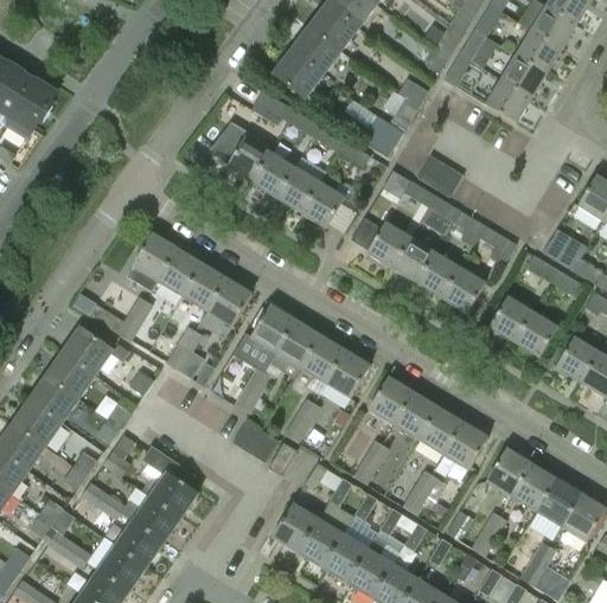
[(328,0),(326,4),(358,29),(376,5),(370,0),(328,0)]
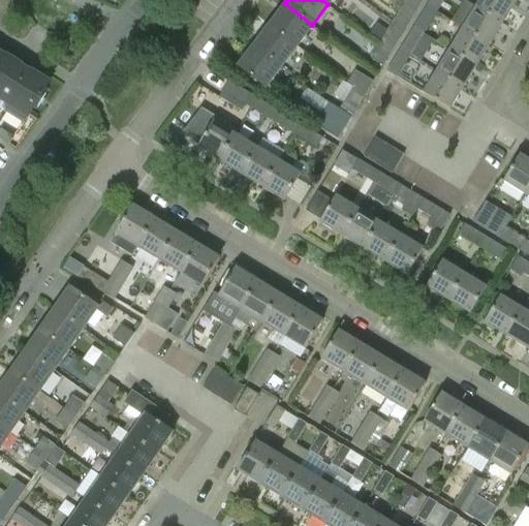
[(417,6),(407,0),(404,0),(397,12),(409,20),(417,6)]
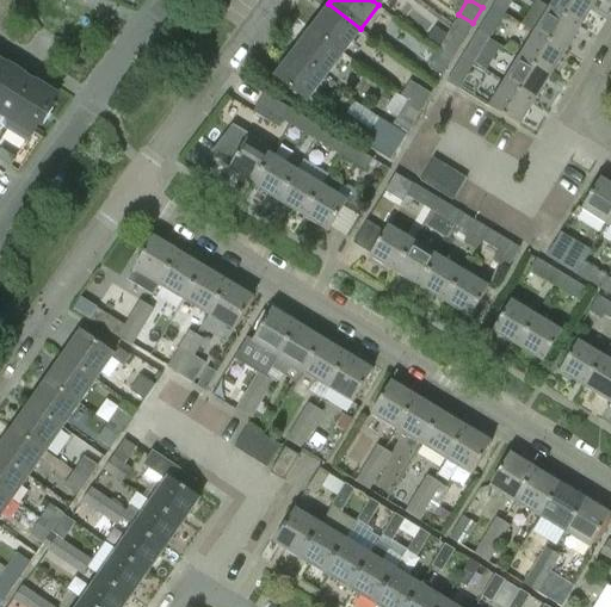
[(494,0),(492,5),(504,12),(511,0),(494,0)]
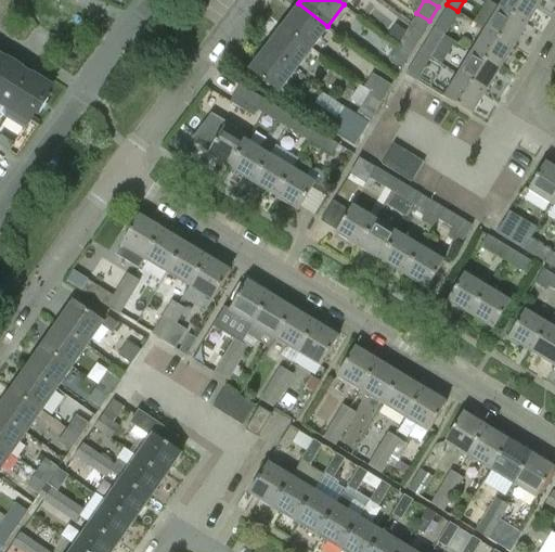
[(501,0),(500,3),(528,21),(540,0),(501,0)]
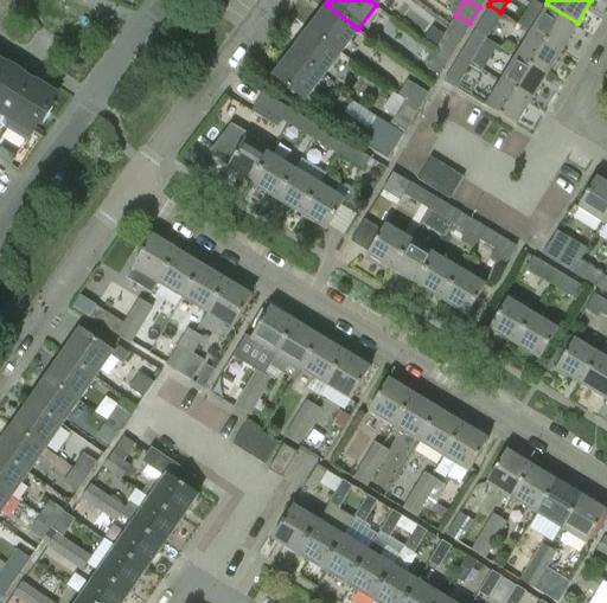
[(326,4),(308,26),(340,51),(358,29),(326,4)]
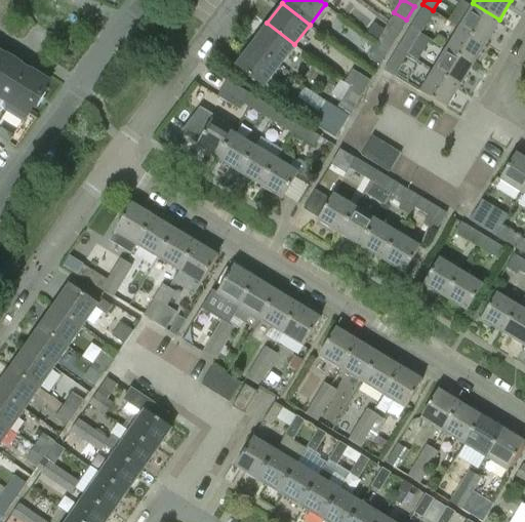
[(473,3),(459,25),(486,41),(499,19),(473,3)]
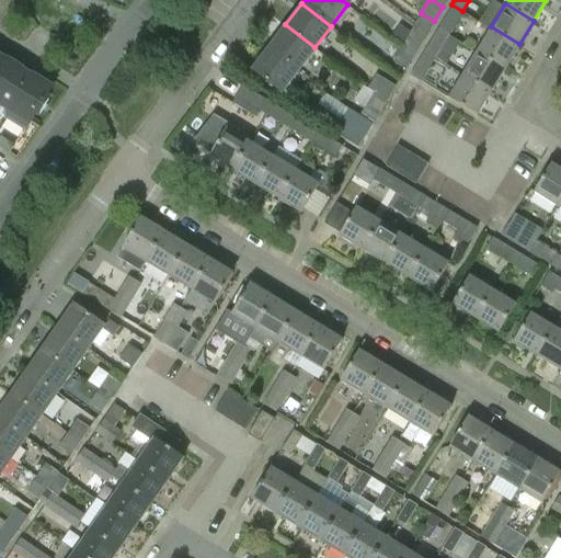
[(449,33),(458,19),(446,12),(438,26),(449,33)]
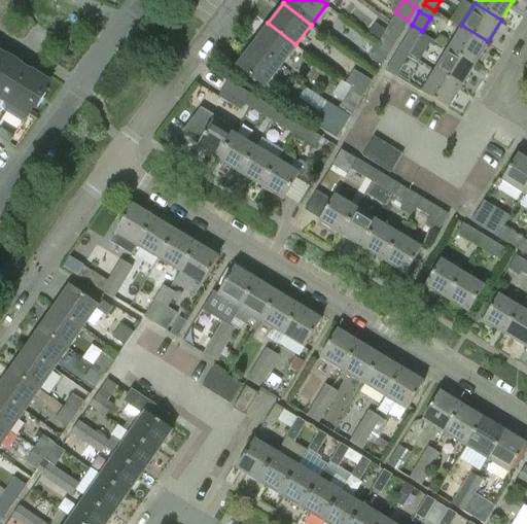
[(382,34),(394,41),(402,28),(390,21),(382,34)]
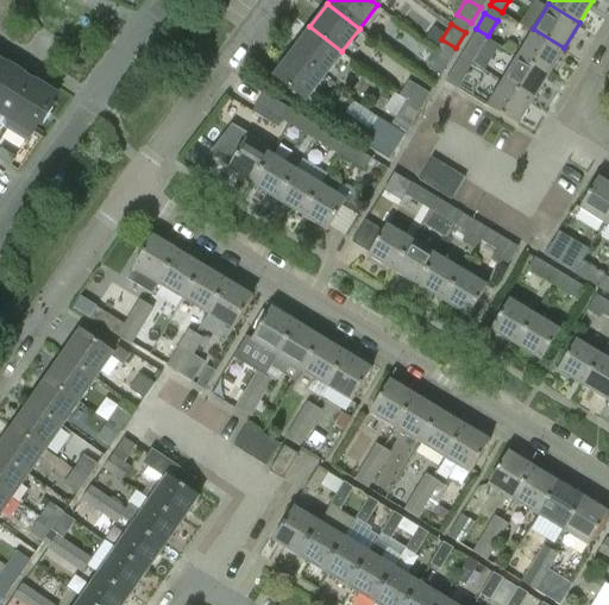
[(309,26),(292,50),(324,75),(341,51),(309,26)]
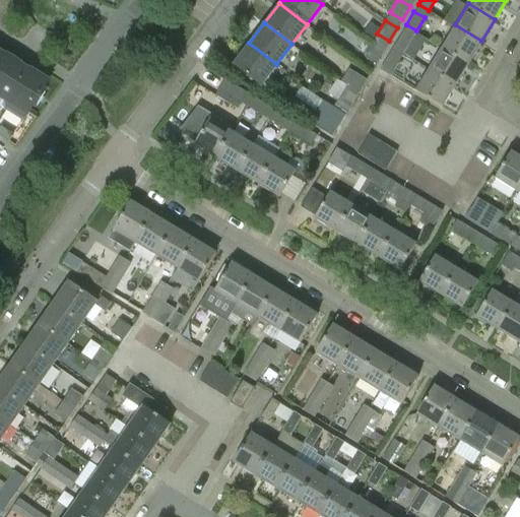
[(481,41),(455,24),(442,46),(468,62),(481,41)]
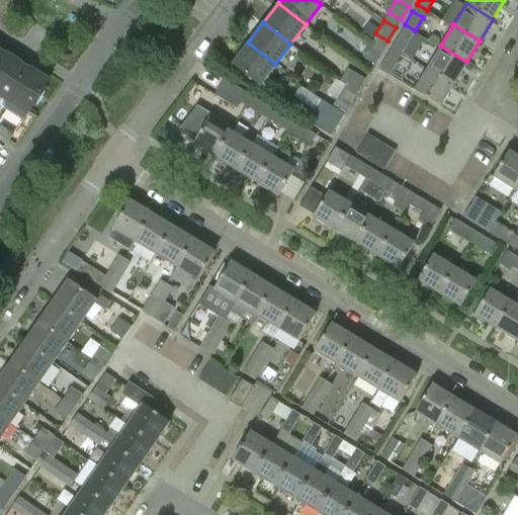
[(402,52),(410,38),(400,32),(392,46),(402,52)]
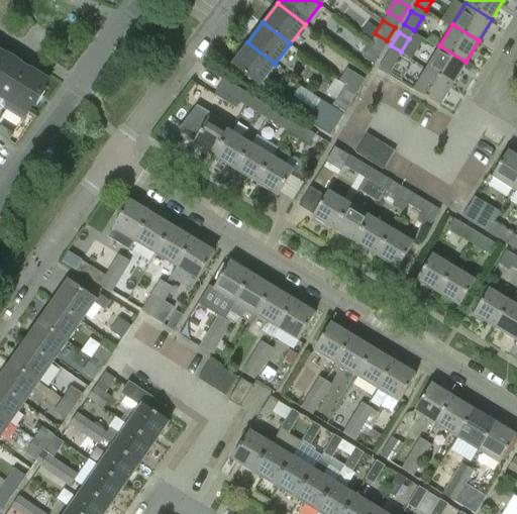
[(375,62),(382,49),(370,41),(363,54),(375,62)]
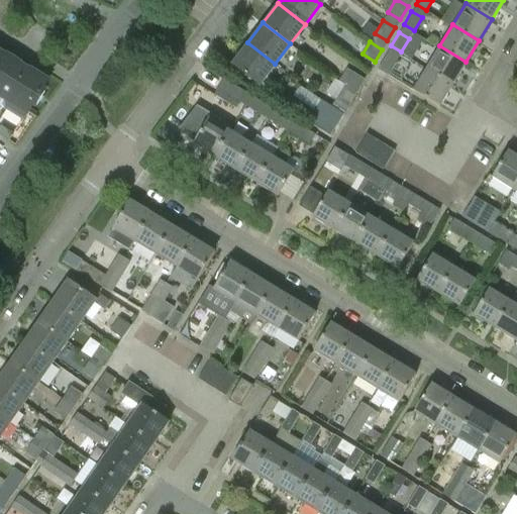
[(275,64),(247,42),(232,63),(260,84),(275,64)]
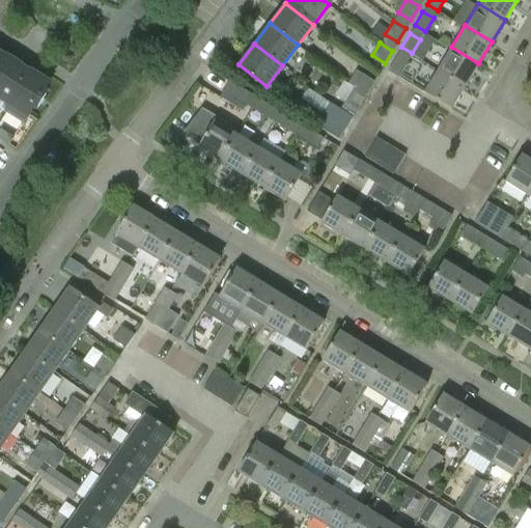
[(451,47),(438,68),(465,85),(478,63),(451,47)]
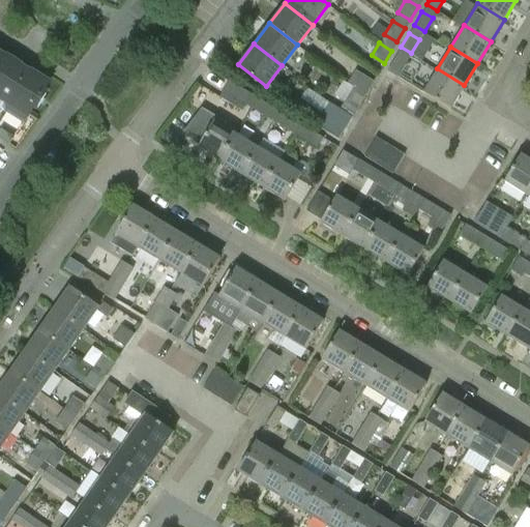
[(0,81),(15,59),(0,50),(0,81)]
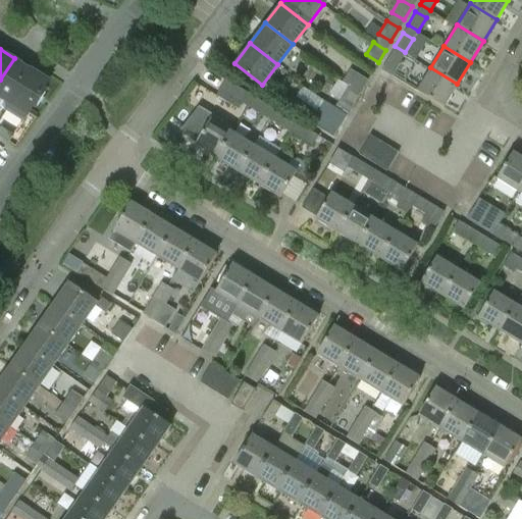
[(392,74),(400,61),(389,54),(381,67),(392,74)]
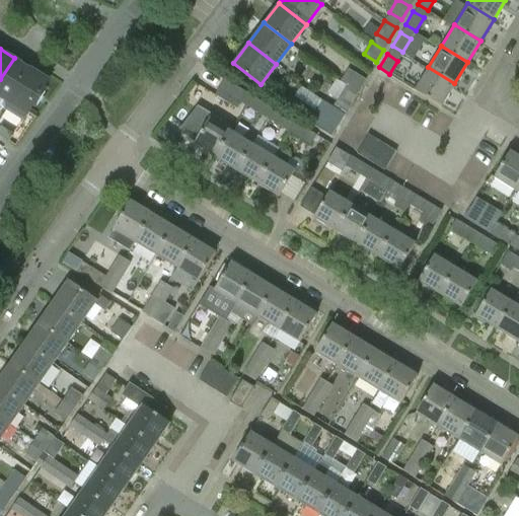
[(30,68),(14,58),(0,79),(0,93),(9,99),(10,100),(30,68)]
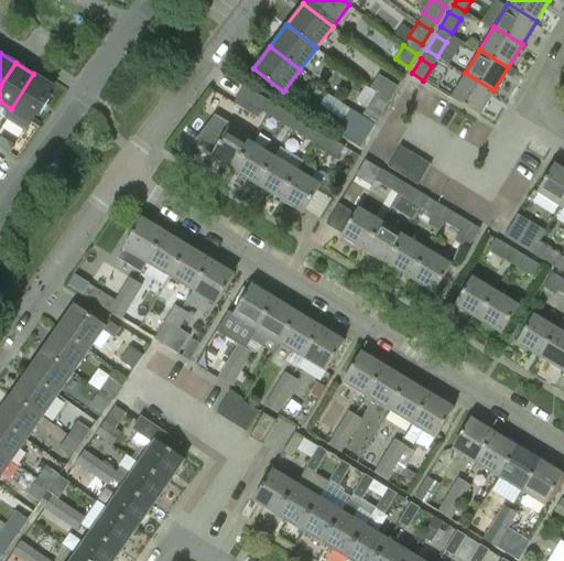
[(376,90),(389,99),(398,84),(378,72),(369,86),(376,90)]
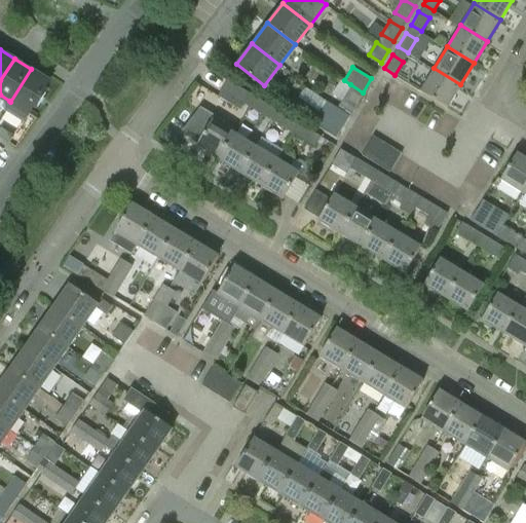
[(460,84),(434,68),(421,89),(447,106),(460,84)]
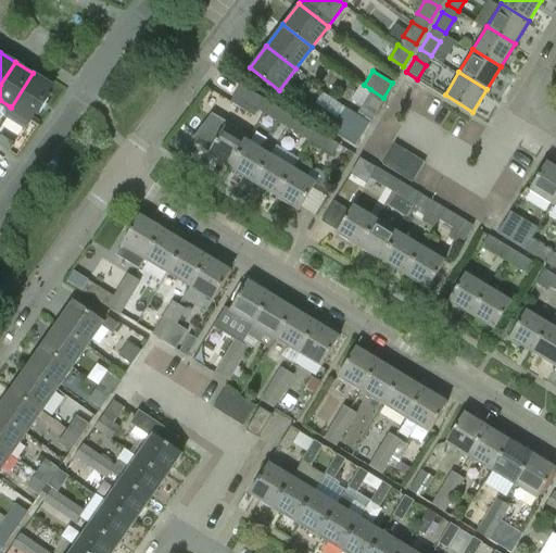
[(11,108),(10,107),(5,114),(25,126),(35,110),(39,112),(49,96),(46,93),(51,84),(33,73),(11,108)]
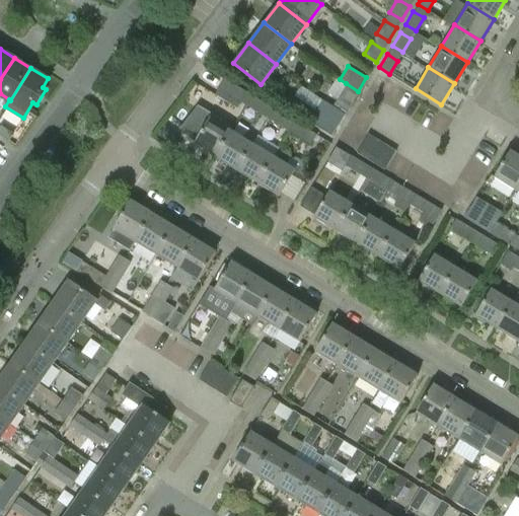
[(235,106),(245,90),(224,77),(215,93),(235,106)]
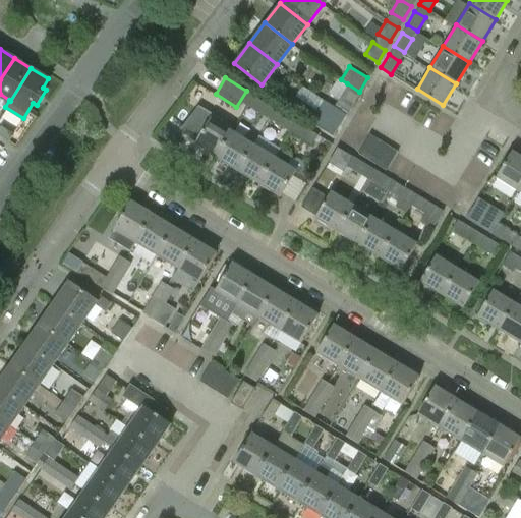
[(359,92),(347,83),(334,105),(347,112),(359,92)]
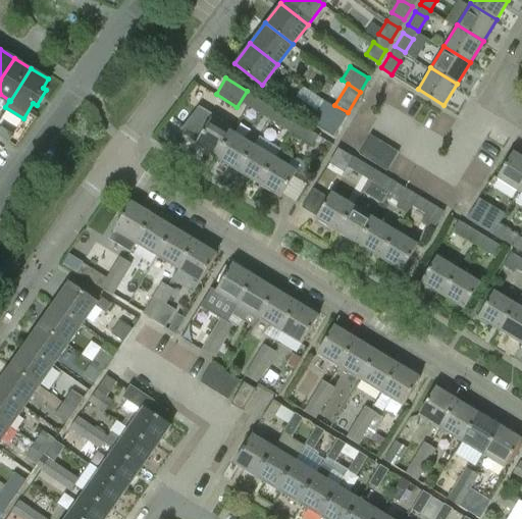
[(267,102),(254,94),(247,105),(260,113),(267,102)]
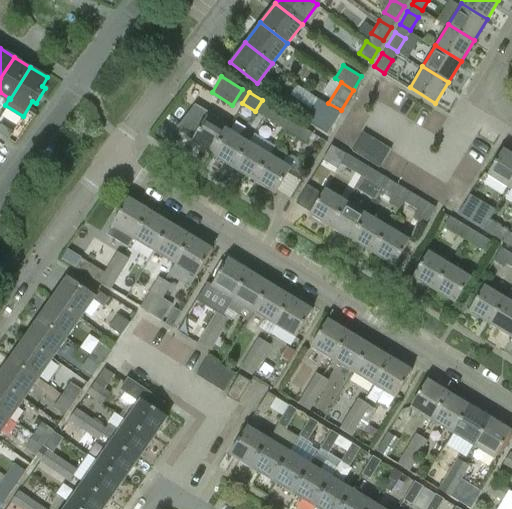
[(310,109),(314,111),(309,121),(327,132),(341,110),(328,103),(318,96),(310,109)]
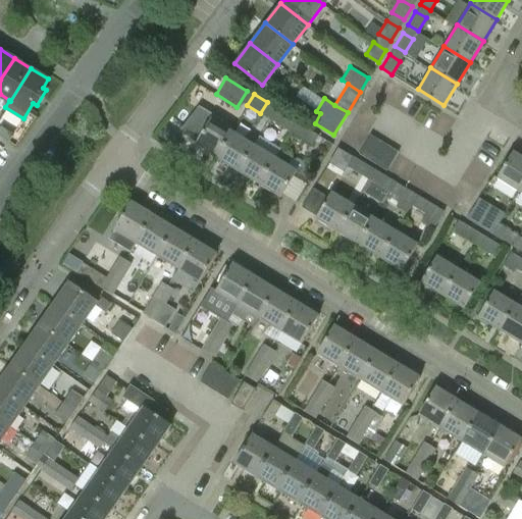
[(194,144),(216,157),(231,131),(211,118),(213,115),(199,107),(181,130),(197,139),(194,144)]
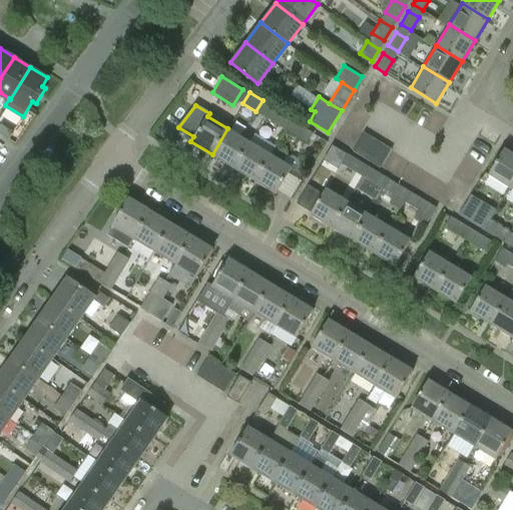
[(264,116),(277,124),(284,113),(271,105),(264,116)]
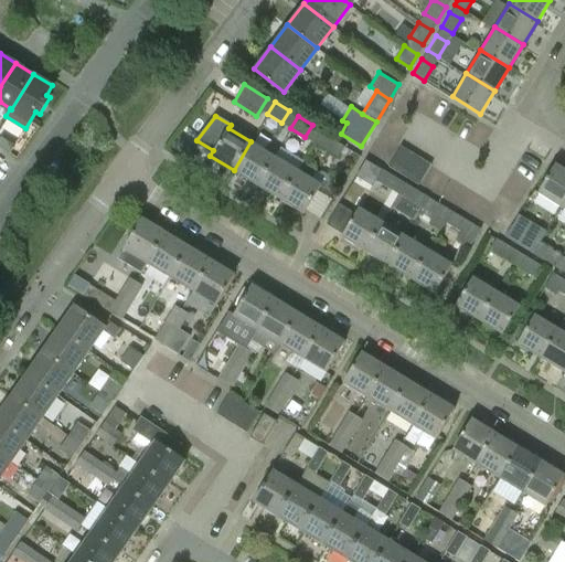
[(336,139),(321,130),(315,142),(329,151),(336,139)]
